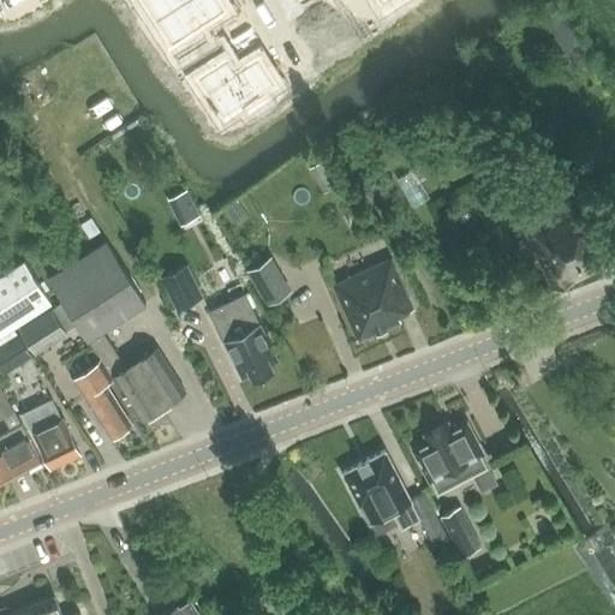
[(157,0),(166,12),(183,0),(157,0)]
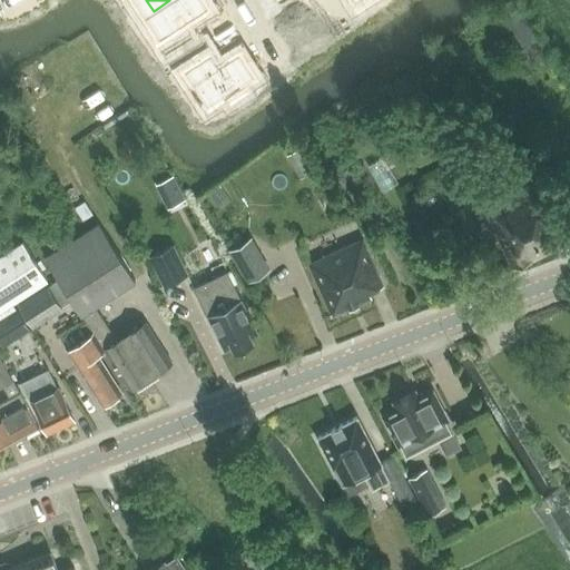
[(203,0),(169,0),(154,11),(167,31),(158,38),(166,50),(190,36),(183,23),(208,8),(203,0)]
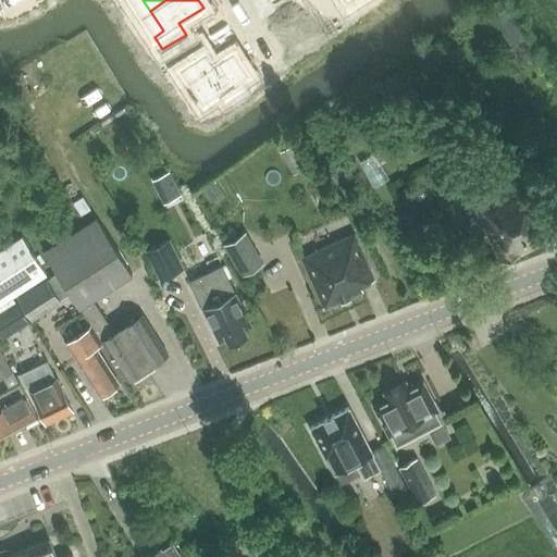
[(205,51),(182,65),(190,77),(206,101),(248,74),(233,50),(213,63),(205,51)]
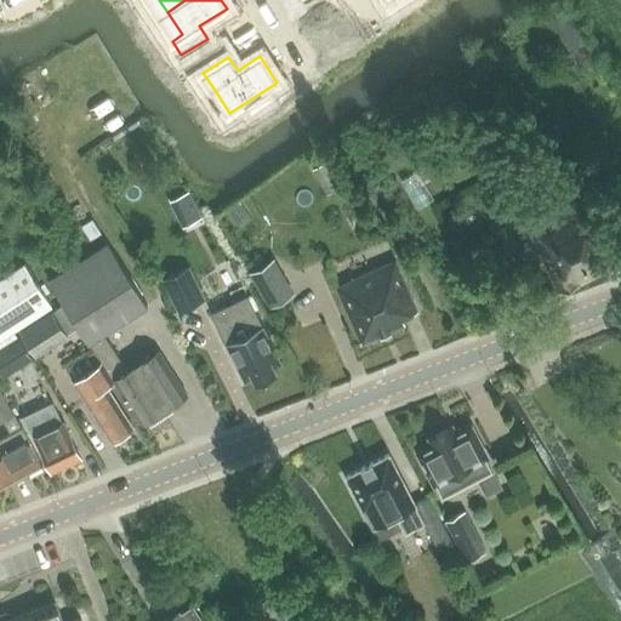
[(590,197),(528,224),(558,290),(603,269),(599,262),(616,255),(590,197)]
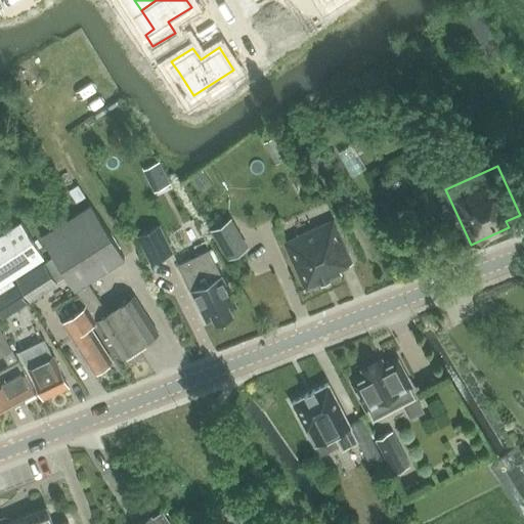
[(202,169),(191,176),(202,192),(212,185),(202,169)]
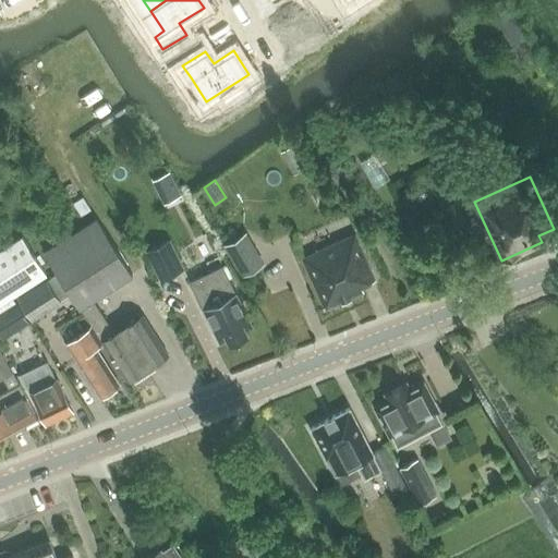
[(144,370),(168,354),(143,315),(114,332),(92,299),(132,273),(97,218),(45,252),(58,273),(71,294),(92,325),(102,342),(128,380),(133,377),(135,380),(146,374),(144,370)]
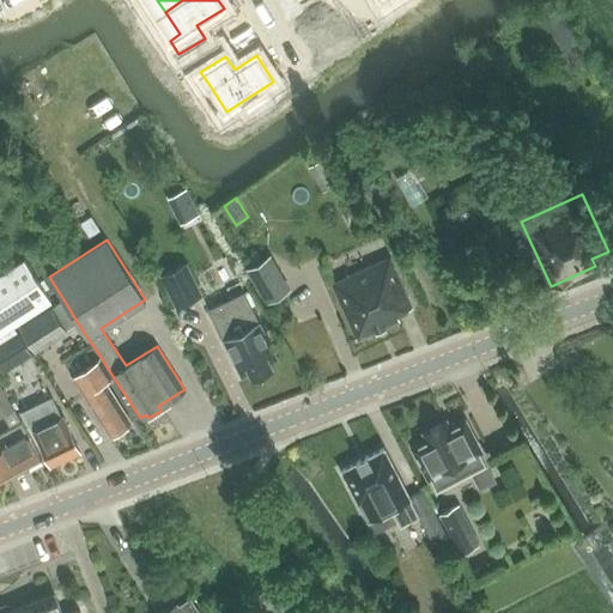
[(269,255),(247,268),(267,303),(290,290),(269,255)]
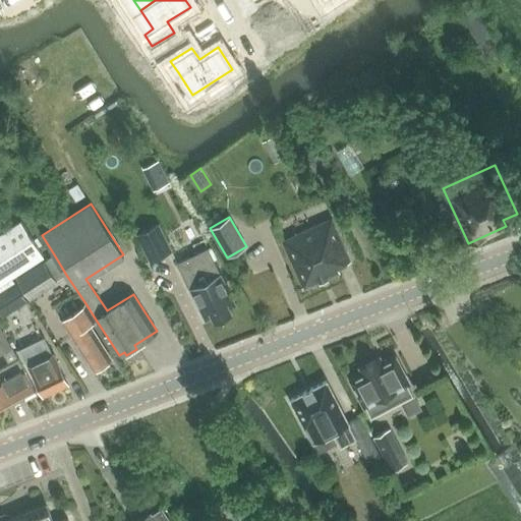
[(303,287),(339,271),(338,267),(350,261),(332,218),(283,240),(303,287)]
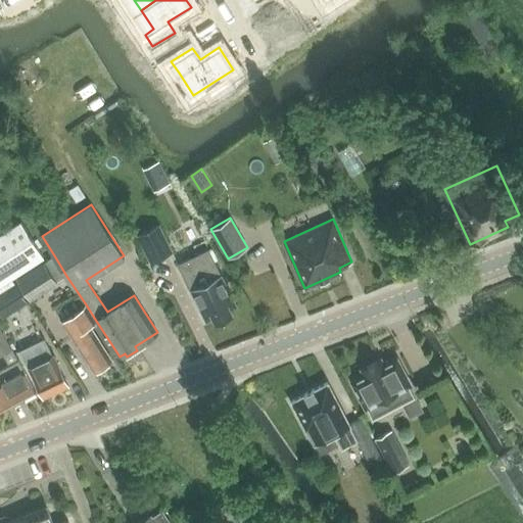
[(0,234),(0,284),(44,256),(20,222),(0,234)]
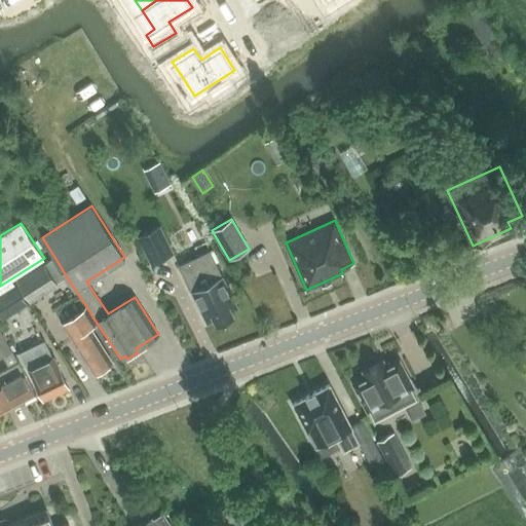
[(173,252),(160,226),(139,237),(151,263),(173,252)]
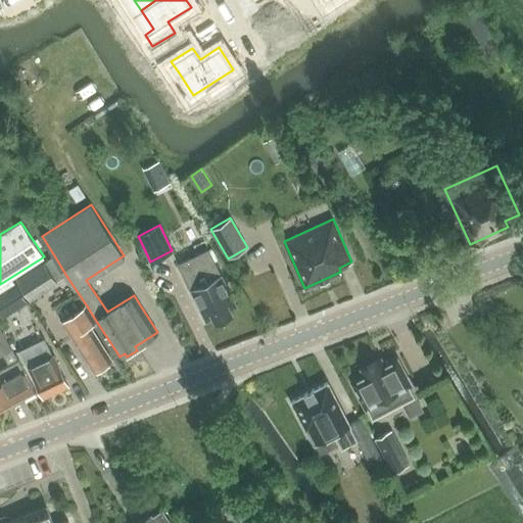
[(206,320),(212,317),(215,321),(232,312),(230,307),(236,304),(208,248),(179,264),(206,320)]
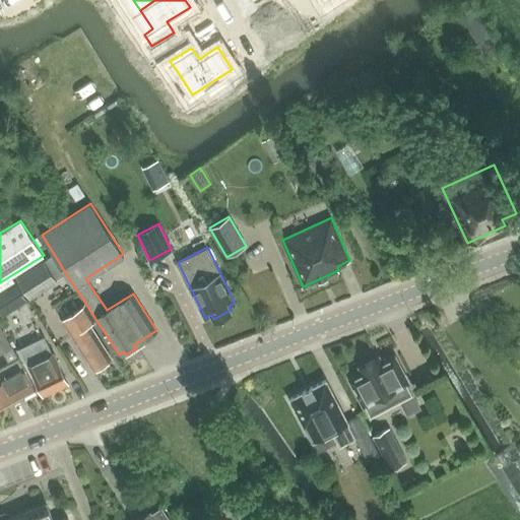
[(54,254),(44,260),(57,280),(66,274),(54,254)]
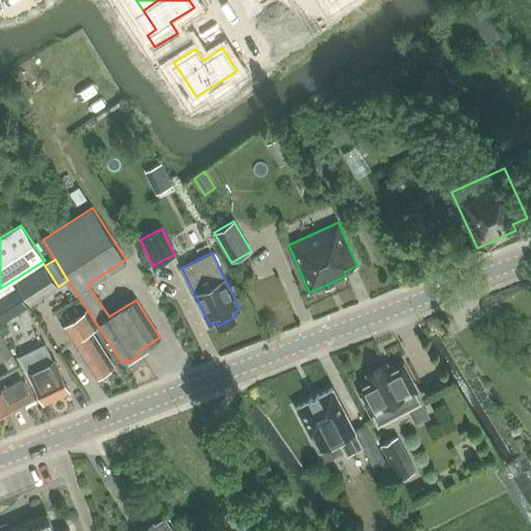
[(45,266),(17,283),(30,305),(58,286),(45,266)]
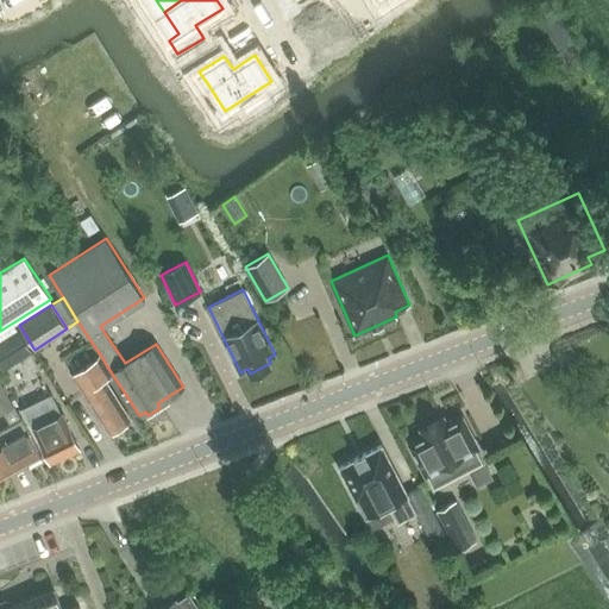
[(0,365),(17,356),(19,359),(32,351),(18,331),(0,341),(0,365)]
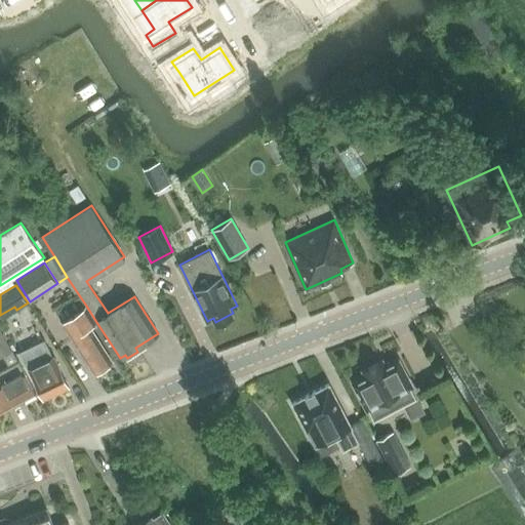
[(89,326),(96,322),(86,306),(62,321),(94,373),(112,362),(89,326)]
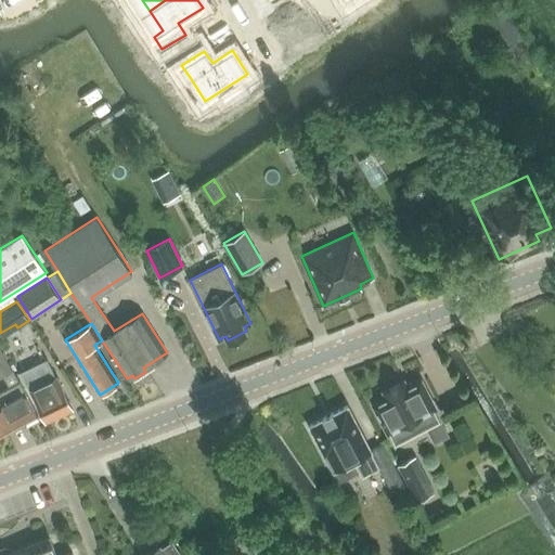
[(35,343),(18,350),(23,361),(39,353),(35,343)]
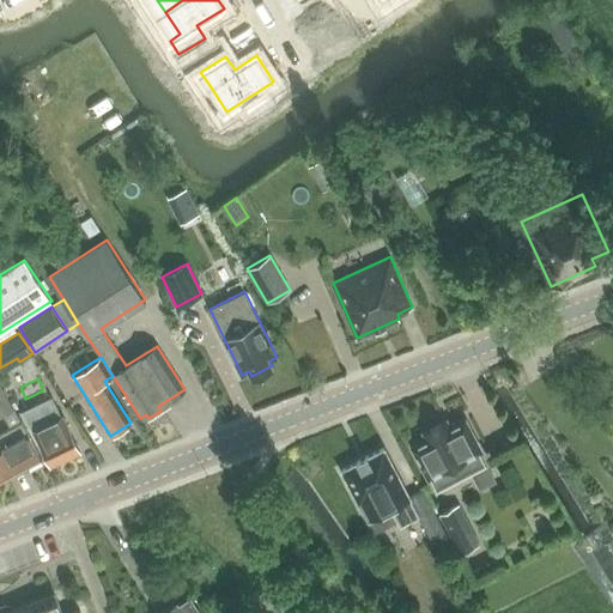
[(14,410),(0,383),(0,417),(2,416),(13,410),(14,410)]
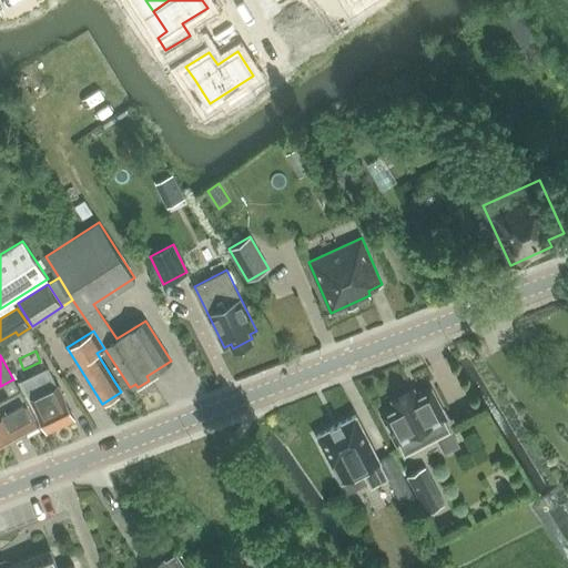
[(47,432),(74,419),(58,386),(57,386),(48,368),(21,382),(47,432)]
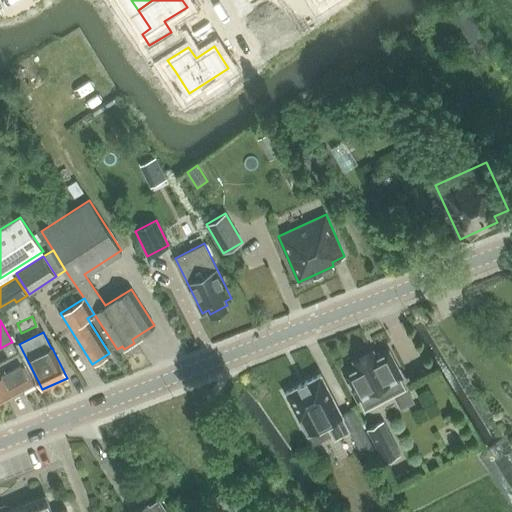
[(407,387),(388,351),(375,358),(372,352),(355,361),(358,367),(345,374),(362,405),(391,390),(393,394),(407,387)]
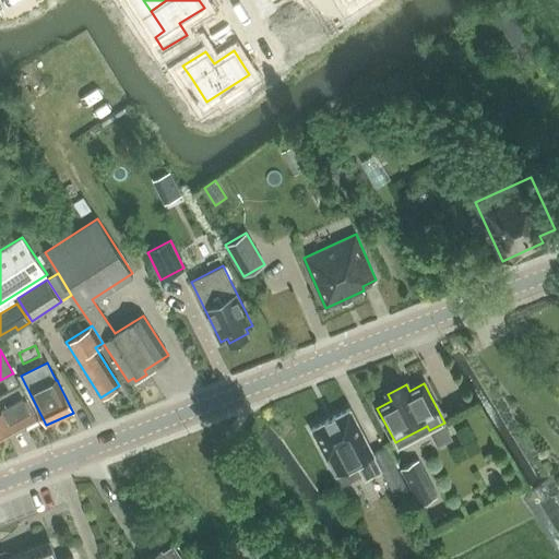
[(20,384),(19,384),(0,394),(0,421),(8,436),(38,418),(20,384)]
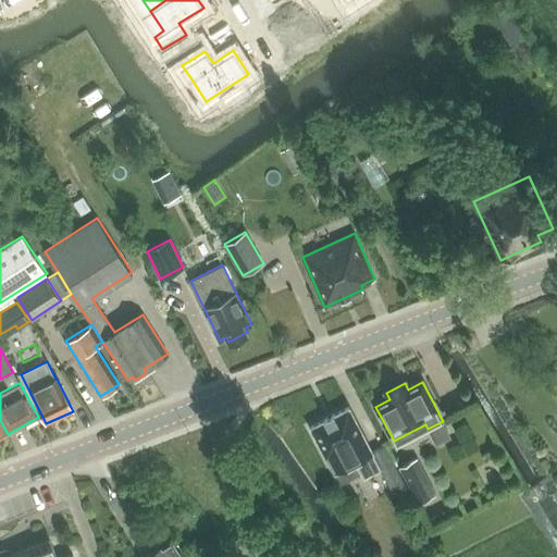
[(325,419),(310,426),(334,473),(335,472),(341,483),(360,472),(363,478),(381,469),(393,491),(406,484),(385,445),(372,452),(348,407),(334,415),(333,413),(324,419),(325,419)]
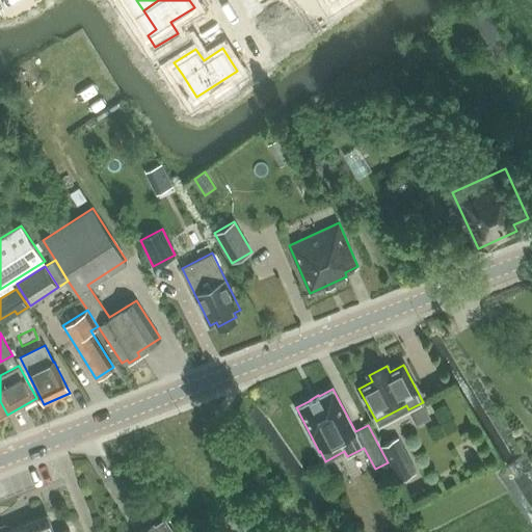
[(394,439),(381,446),(393,468),(399,481),(413,474),(405,461),(394,439)]
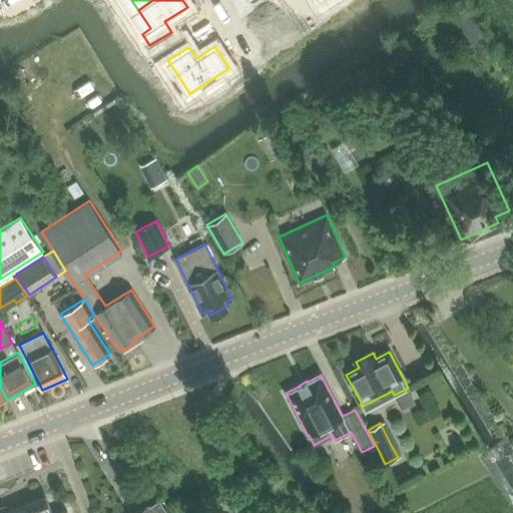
[(252,451),(244,457),(249,465),(259,460),(252,451)]
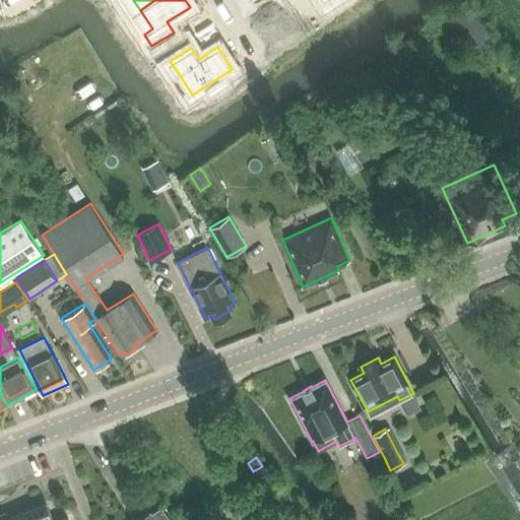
[(0,519),(68,519),(67,517),(59,519),(53,519),(49,509),(37,513),(33,515),(18,519),(13,519),(12,516),(11,516),(8,513),(5,515),(2,517),(0,518),(0,519)]
